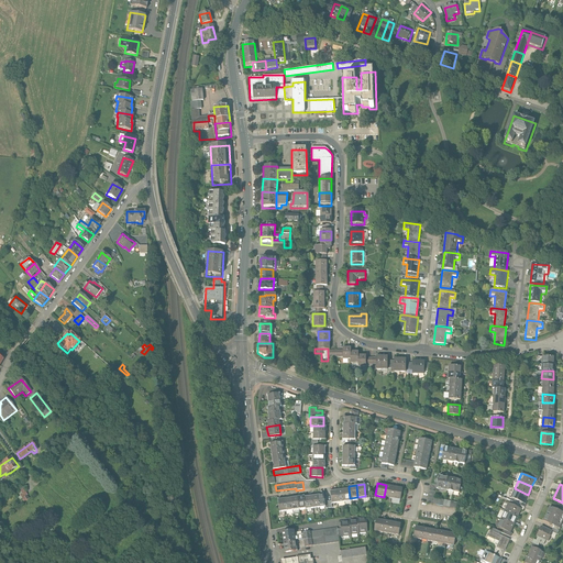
[(394,486),(386,485),(384,497),(392,498),(394,486)]
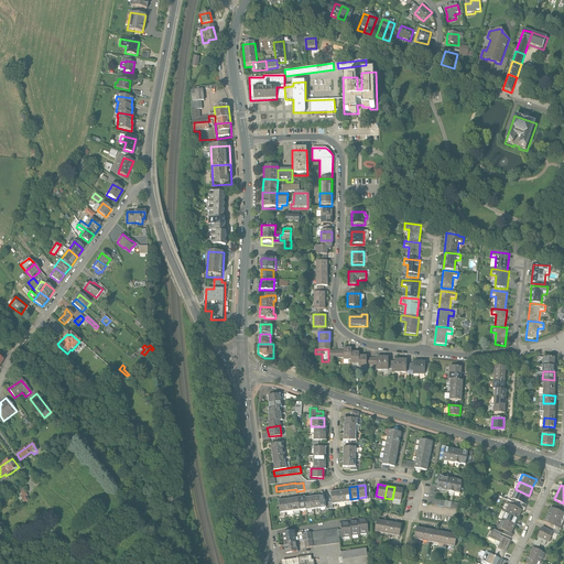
[(403,488),(394,487),(392,499),(401,500),(403,488)]
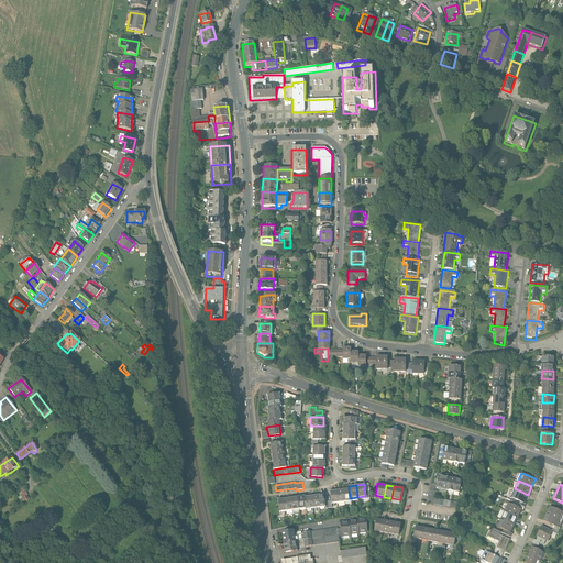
[(434,498),(435,488),(435,487),(430,486),(427,504),(452,508),(453,501),(434,498)]
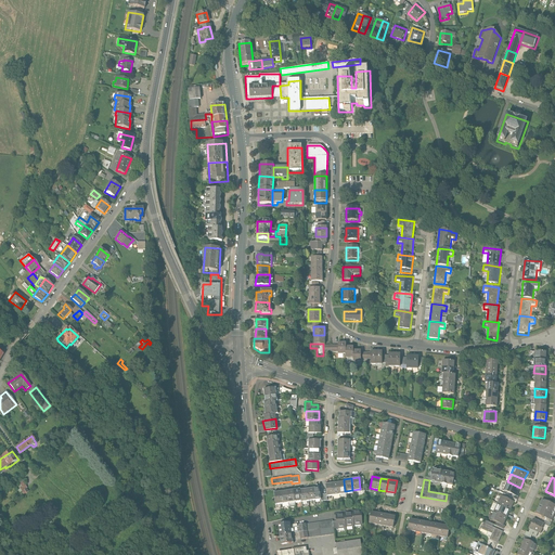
[(20,489),(24,494),(28,491),(25,486),(27,483),(25,480),(20,483),(22,487),(20,489)]
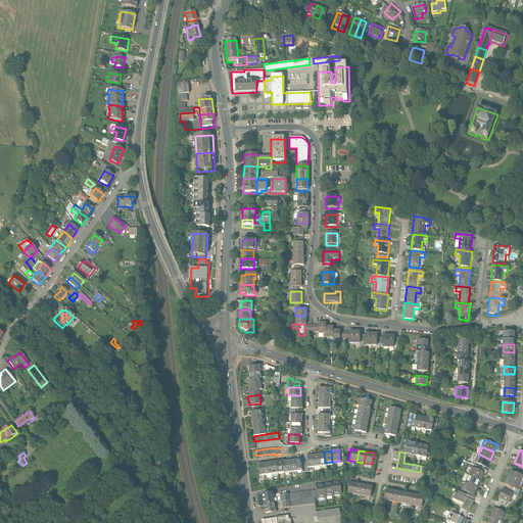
[(487,467),(490,460),(478,454),(474,461),(482,465),(487,467)]
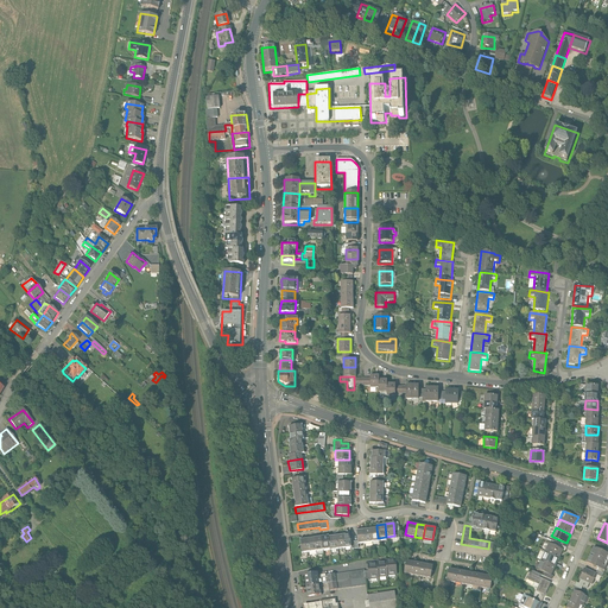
[(558,546),(563,549),(567,551),(570,544),(567,543),(561,540),(558,546)]
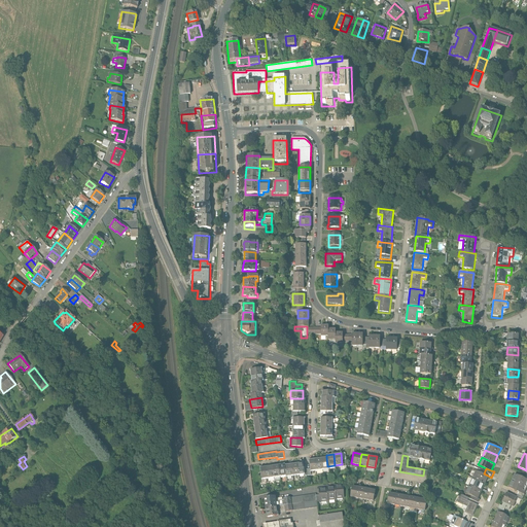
[(485,484),(488,476),(484,473),(476,470),(472,478),(485,484)]
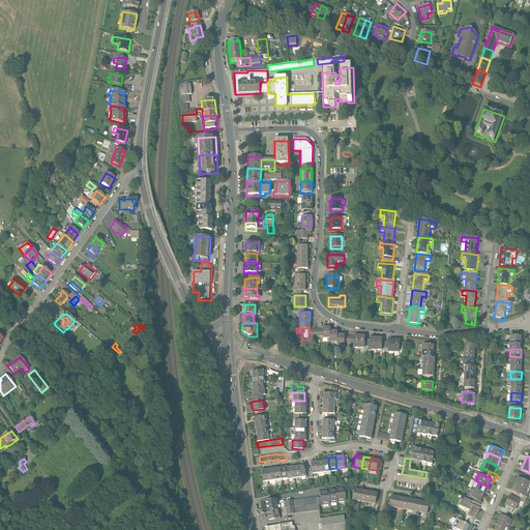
[(529,481),(528,480),(518,476),(514,482),(529,490),(529,489),(529,481)]
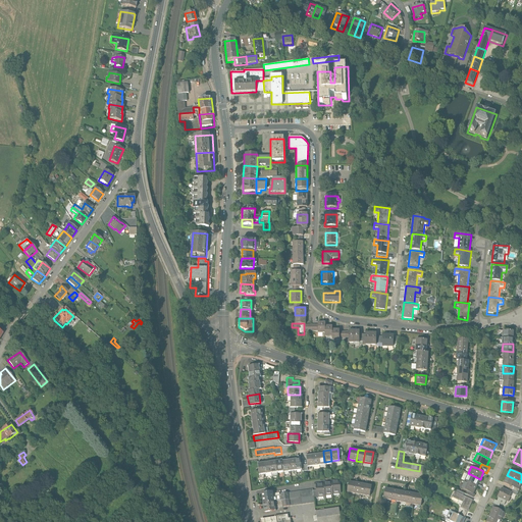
[(477,486),(480,479),(468,473),(464,480),(477,486)]
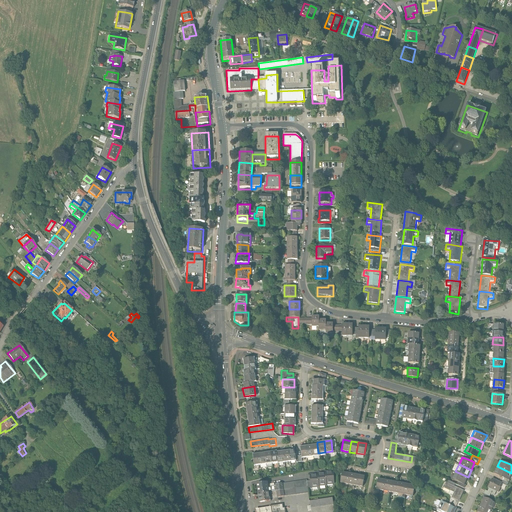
[(509,480),(511,473),(497,466),(494,473),(509,480)]
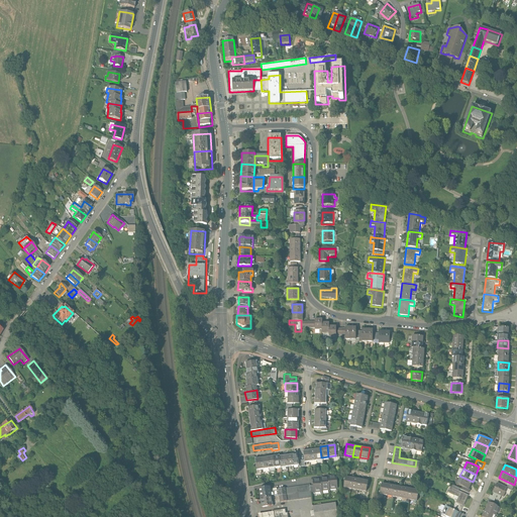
[(329,489),(337,488),(336,476),(328,476),(328,477),(329,489)]
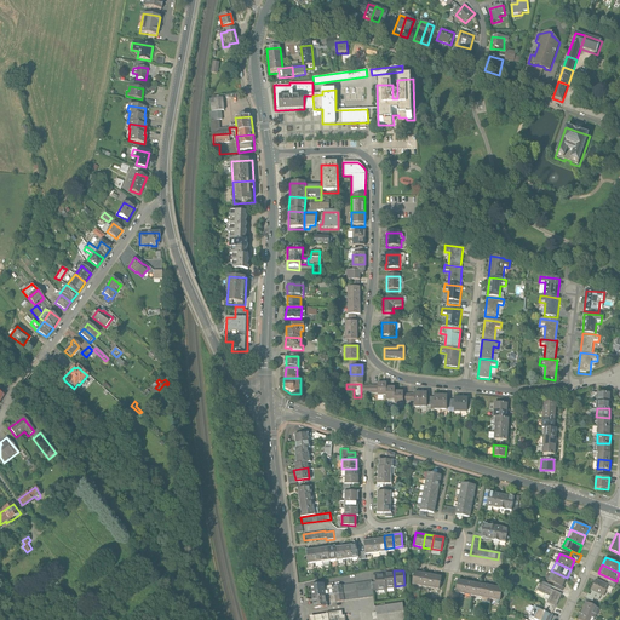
[(563,586),(567,578),(551,570),(547,579),(558,584),(563,586)]
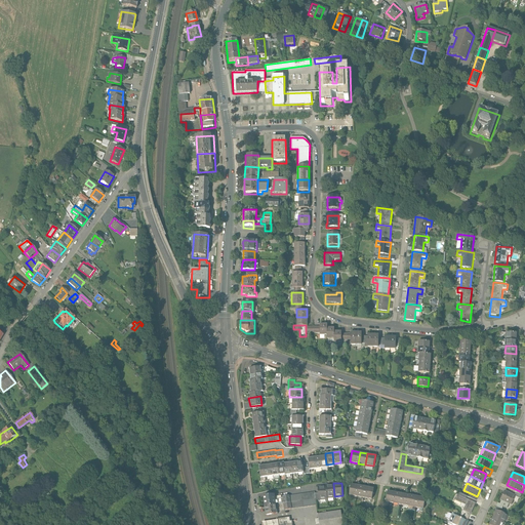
[(334,496),(333,484),(326,484),(326,485),(327,497),(334,497),(334,496)]
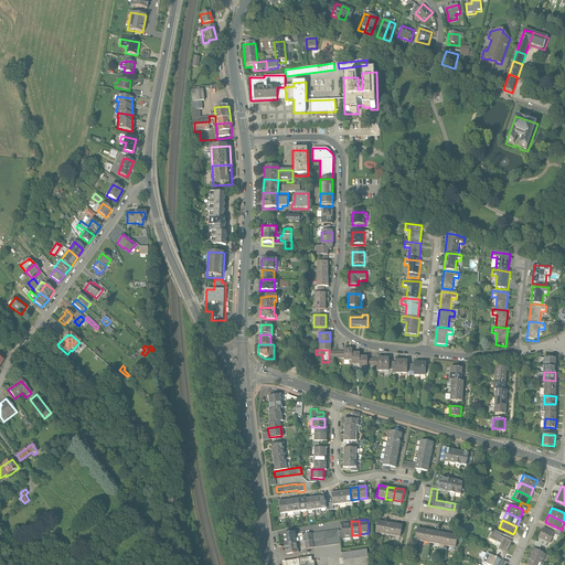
[(385,522),(377,521),(375,533),(383,534),(385,522)]
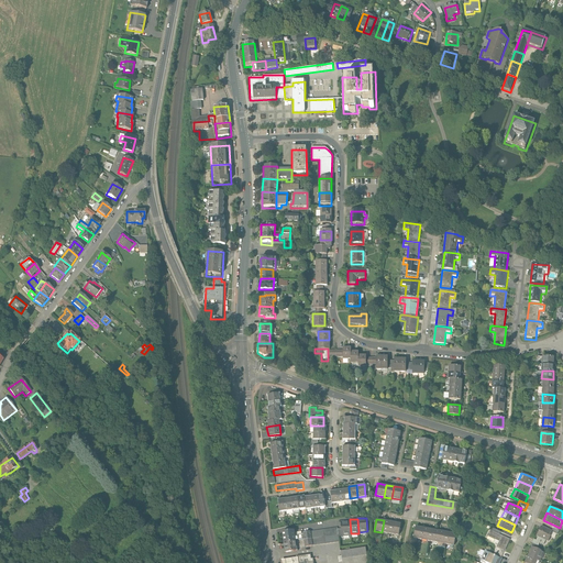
[(351,533),(350,520),(341,521),(341,529),(342,536),(351,534),(351,533)]
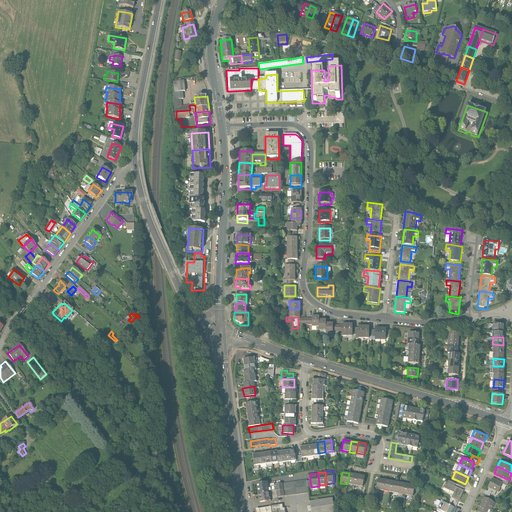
[(357,474),(349,473),(347,484),(355,485),(357,474)]
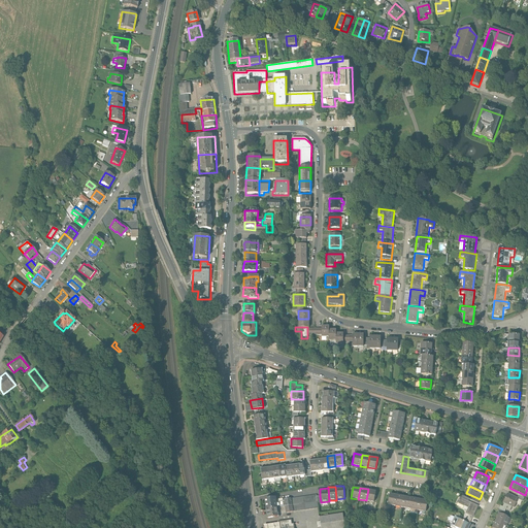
[(375,491),(368,489),(366,500),(373,502),(375,491)]
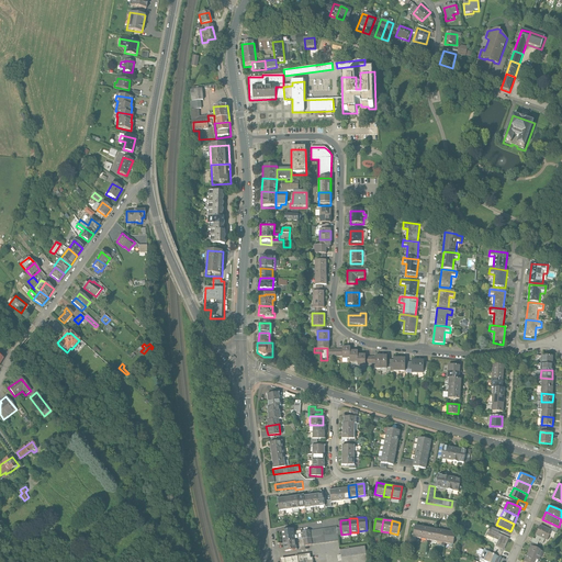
[(544,539),(548,540),(551,531),(552,529),(551,529),(540,524),(535,536),(537,536),(535,539),(539,541),(542,542),(544,539)]
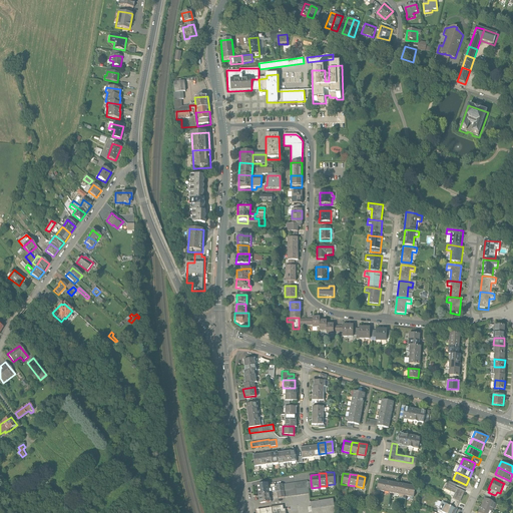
[(386,481),(378,479),(376,490),(384,492),(386,481)]
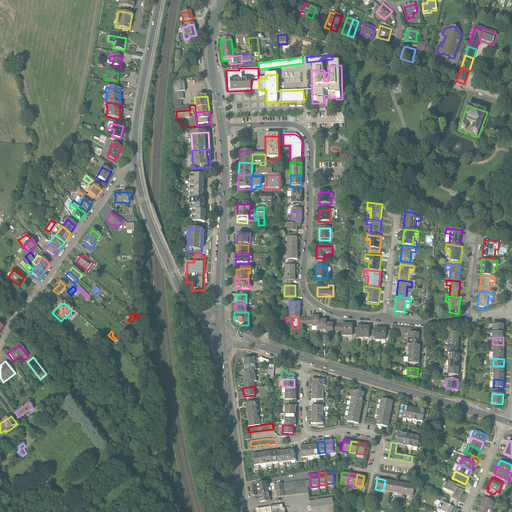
[(275,485),(275,486),(277,497),(308,493),(308,489),(307,481),(307,480),(275,485)]
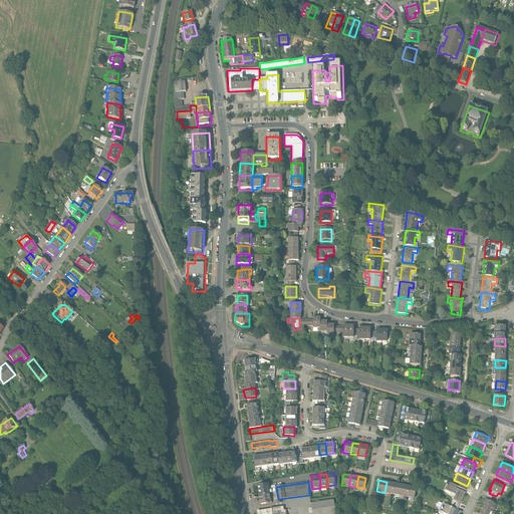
[(394,483),(387,482),(384,493),(392,494),(394,483)]
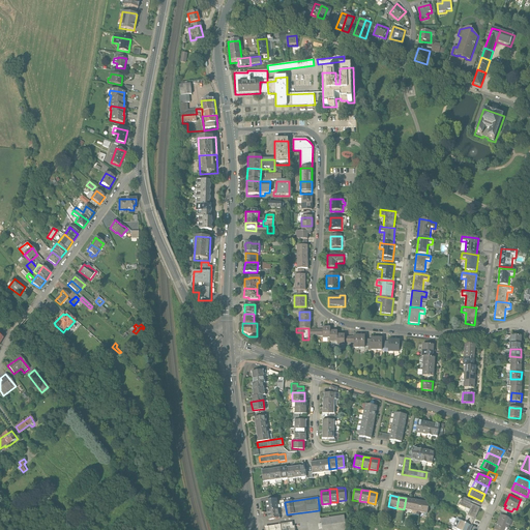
[(414,499),(406,498),(404,509),(412,510),(414,499)]
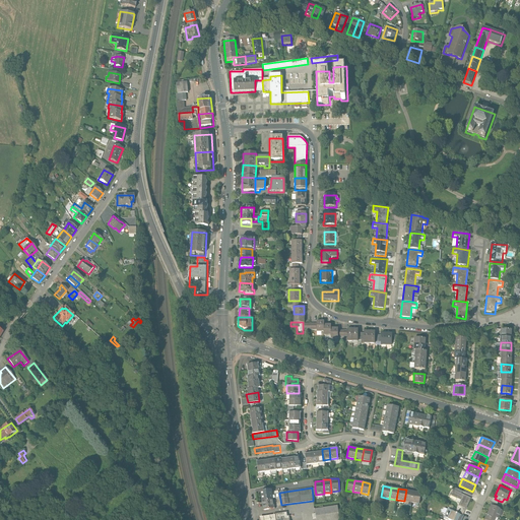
[(413,492),(406,490),(404,501),(411,503),(413,492)]
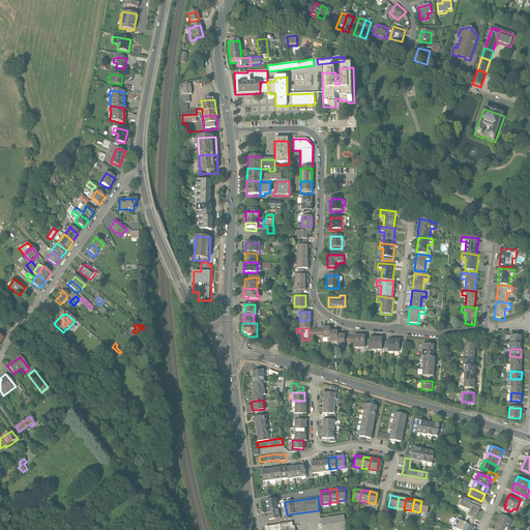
[(267,511),(278,509),(277,504),(276,500),(266,501),(267,511)]
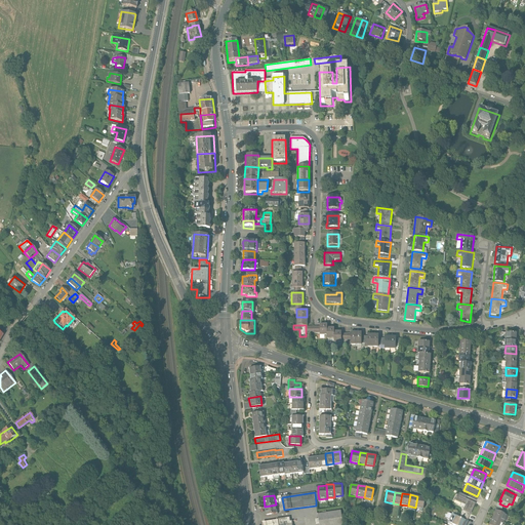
[(468,521),(476,503),(457,495),(455,500),(466,506),(459,517),(468,521)]
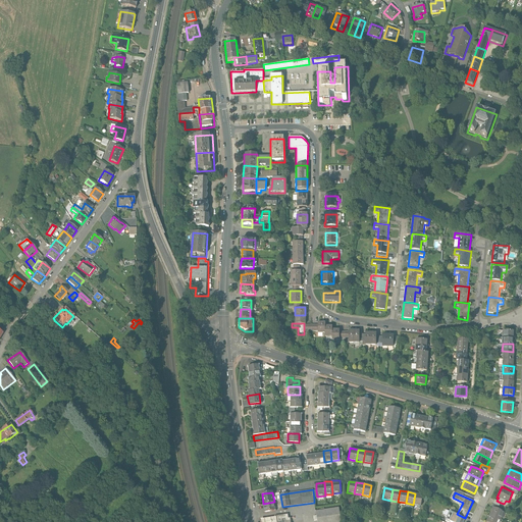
[(422,494),(415,493),(413,505),(420,506),(422,494)]
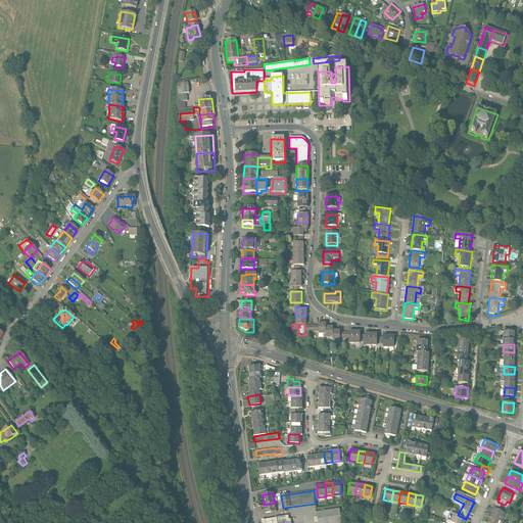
[(265,514),(276,512),(275,510),(275,503),(264,505),(265,514)]
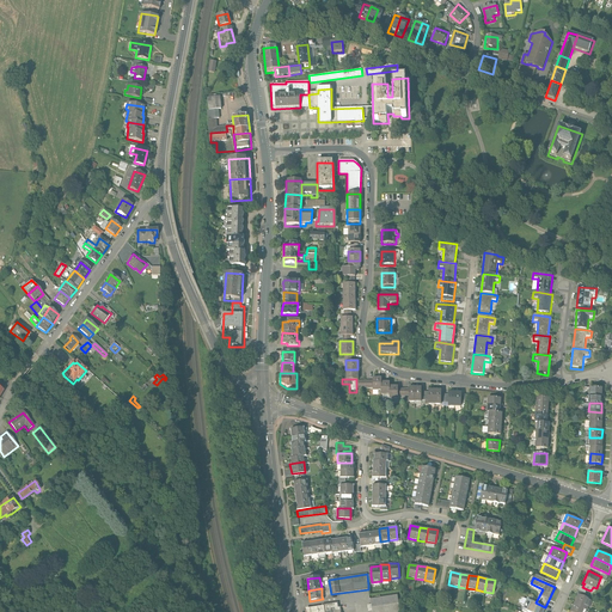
[(583,597),(577,594),(574,603),(588,609),(592,600),(583,597)]
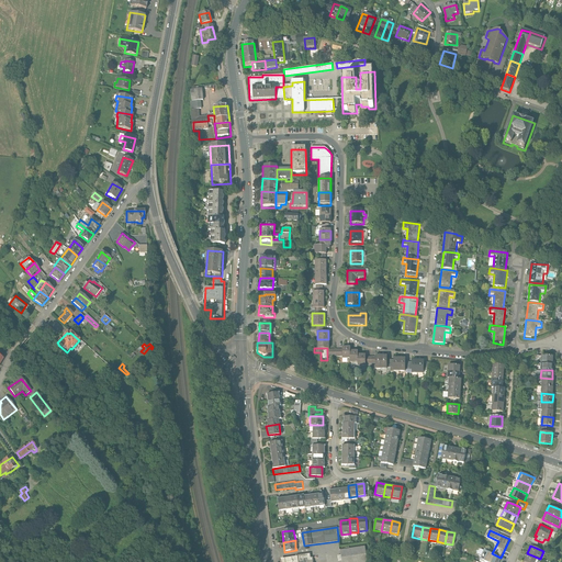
[(366,561),(364,547),(339,550),(340,561),(366,561)]
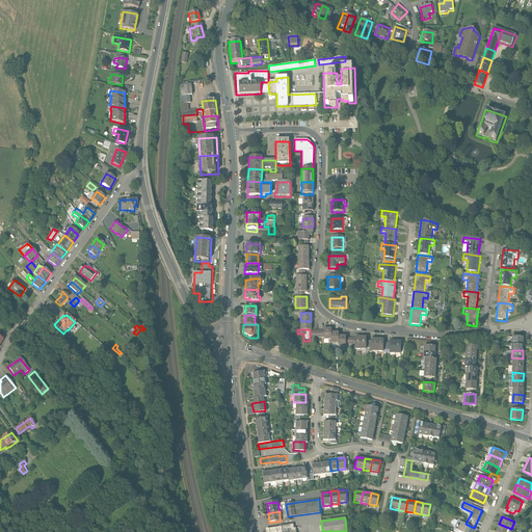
[(471,531),(474,528),(466,524),(458,521),(454,530),(458,531),(471,531)]
